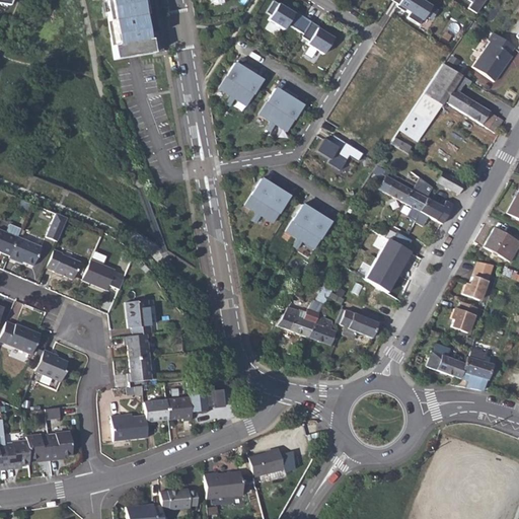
[(113,46),(115,60),(153,54),(151,40),(147,41),(143,15),(146,15),(143,0),(103,0),(107,21),(112,21),(116,46),(113,46)]
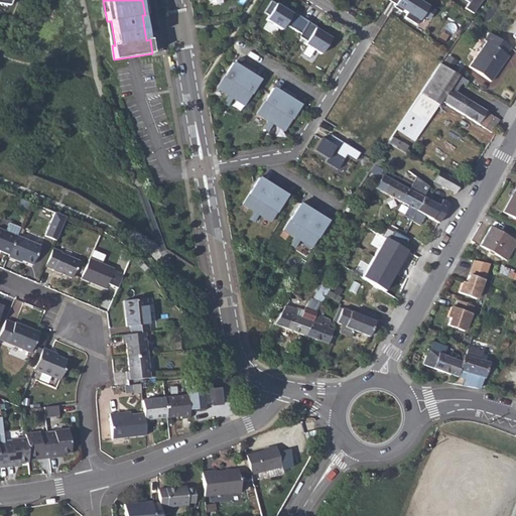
[(389,0),(396,4),(394,7),(402,12),(403,9),(408,12),(407,14),(405,17),(417,24),(423,14),(430,18),(435,10),(418,0),(389,0)]
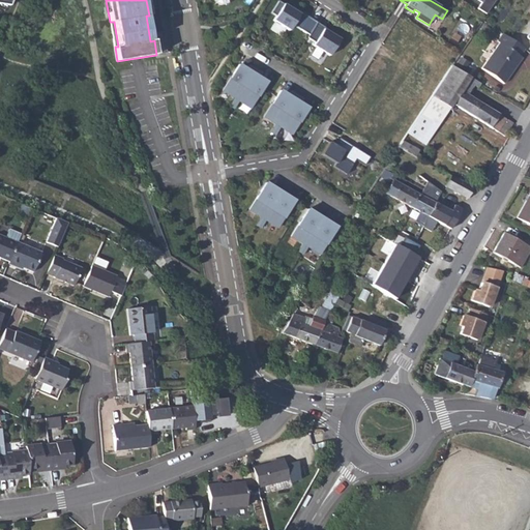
[(475,7),(486,15),(496,0),(477,0),(479,1),(475,7)]
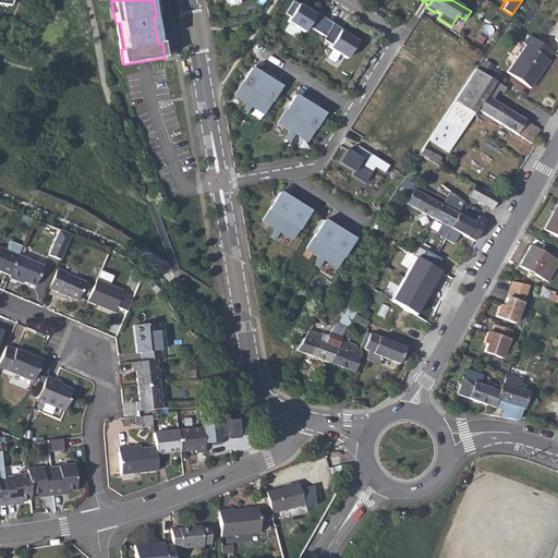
[(289,22),(305,32),(310,26),(326,37),(334,23),(310,8),(308,10),(294,1),(286,13),(291,17),(289,22)]
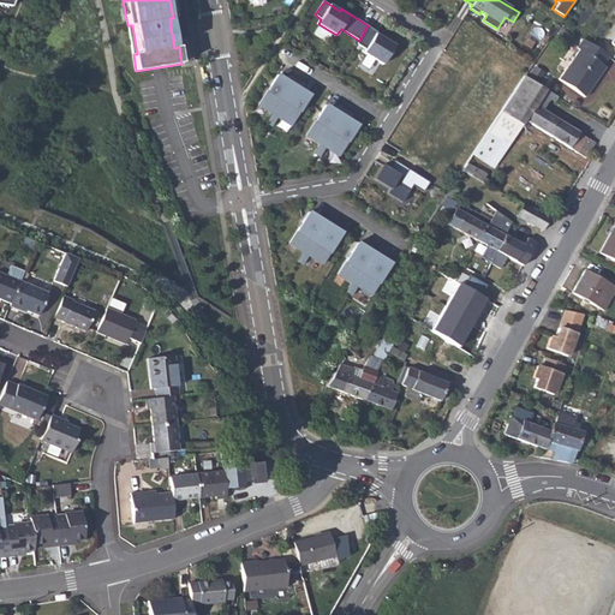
[(364,53),(383,65),(395,45),(389,41),(376,34),(377,31),(368,25),(359,41),(357,43),(366,49),(364,53)]
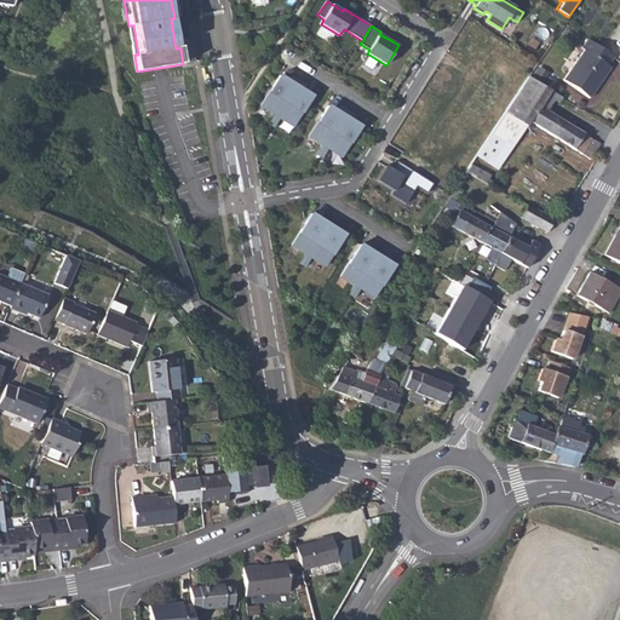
[(181,47),(183,64),(195,62),(191,38),(179,39),(181,47)]
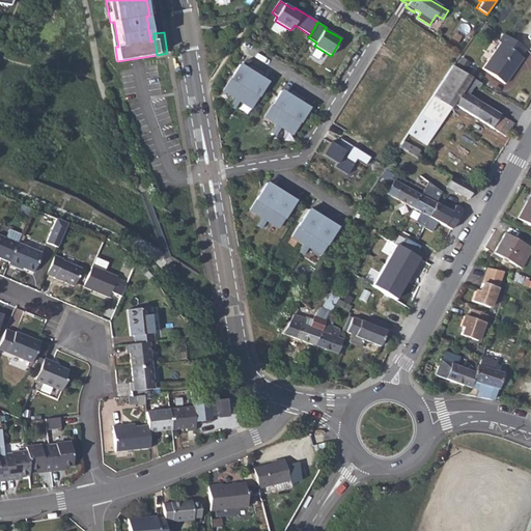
[(526,49),(503,33),(498,42),(501,44),(482,68),(505,84),(511,76),(509,75),(515,65),(518,67),(524,58),(521,56),(526,49)]
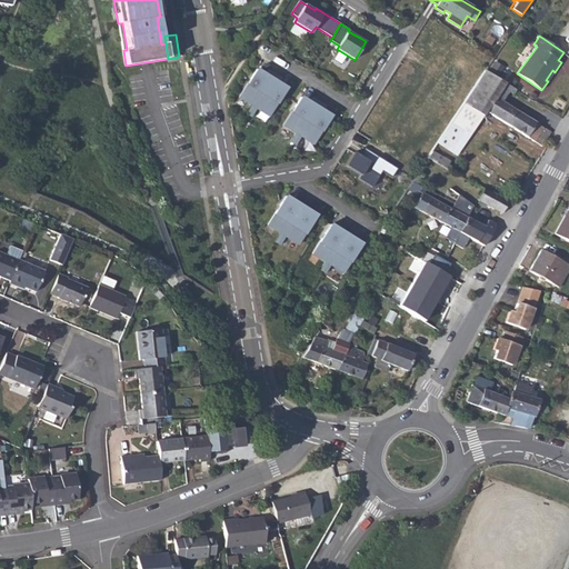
[(282,79),(268,70),(265,75),(257,70),(239,98),(252,106),(257,109),(270,117),(288,89),(279,83),(282,79)]
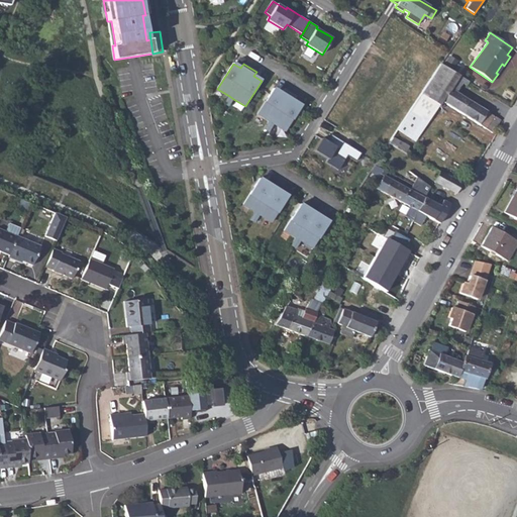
[(440,66),(421,93),(430,100),(439,85),(441,86),(434,98),(485,129),(489,124),(496,128),(500,120),(450,90),(454,83),(458,76),(440,66)]
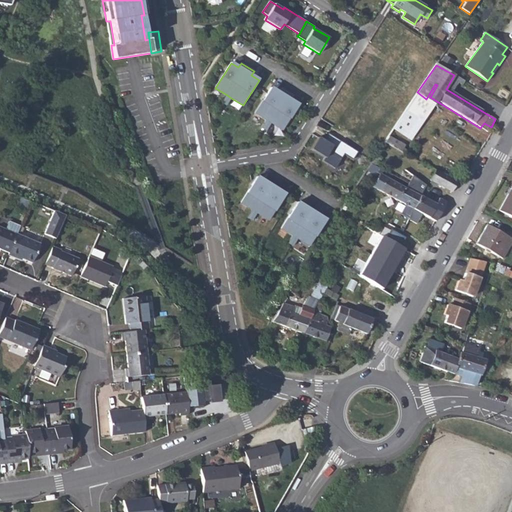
[(454,75),(450,82),(459,87),(464,81),(454,75)]
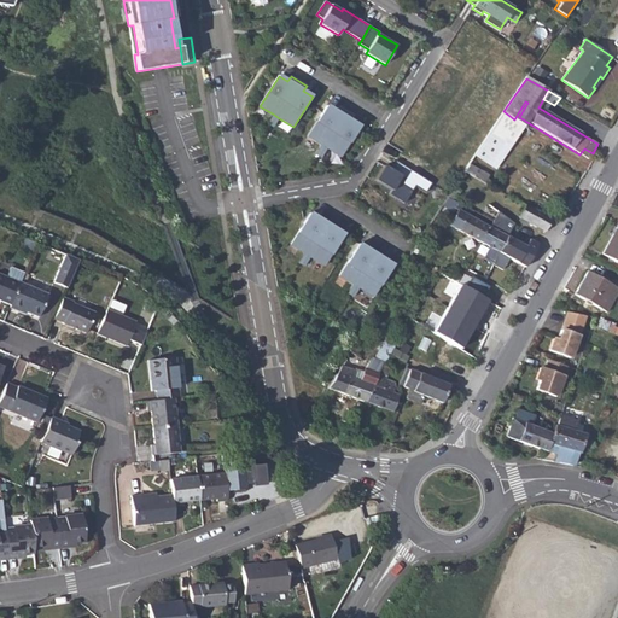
[(337,111),(327,105),(308,136),(342,157),(361,127),(351,121),(355,116),(339,106),(337,111)]
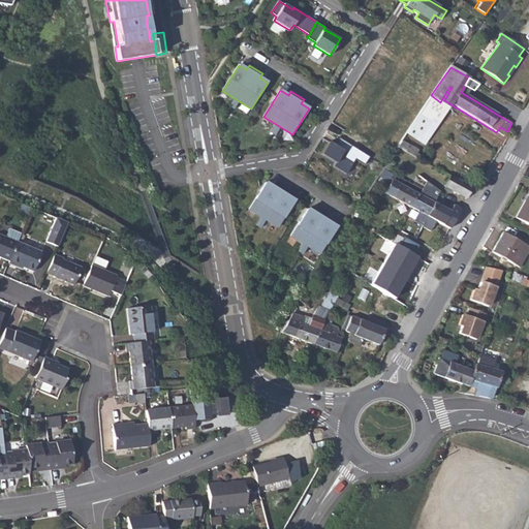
[(431,95),(424,106),(434,113),(440,102),(431,95)]
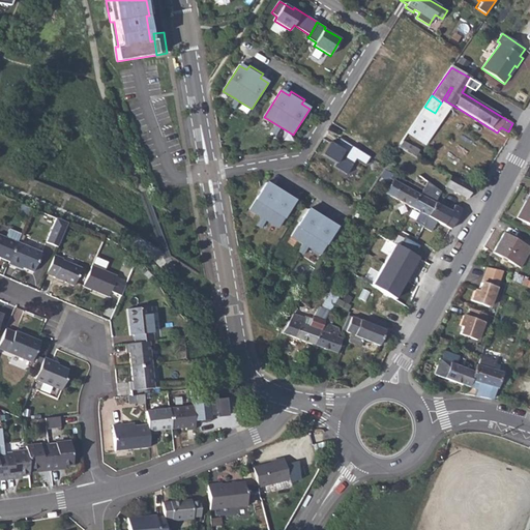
[(239,101),(235,98),(230,107),(234,110),(239,101)]
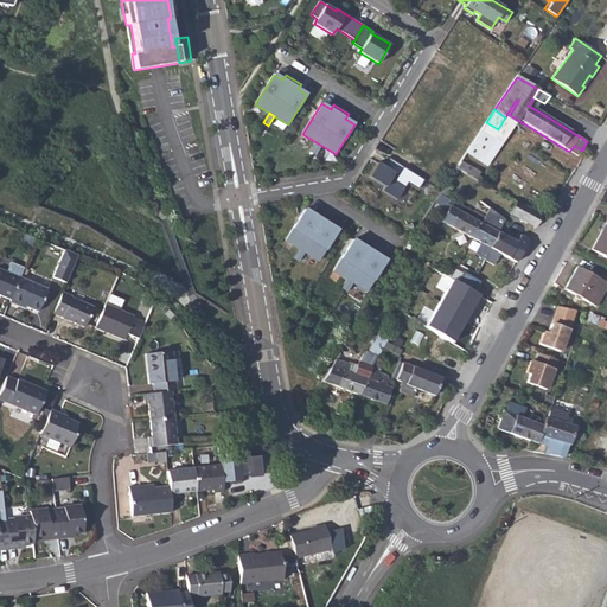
[(317,155),(323,146),(317,142),(311,152),(317,155)]
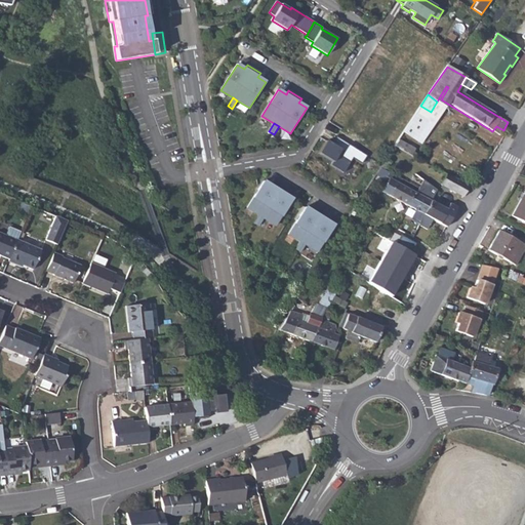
[(327,142),(320,153),(333,162),(331,165),(345,173),(354,158),(346,153),(350,145),(337,136),(332,145),(327,142)]
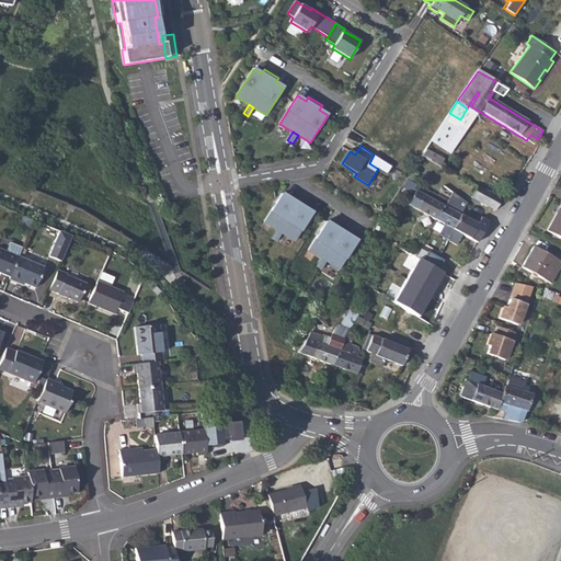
[(409,179),(403,185),(412,191),(414,189),(415,190),(408,205),(435,220),(444,206),(423,195),(427,189),(409,179)]
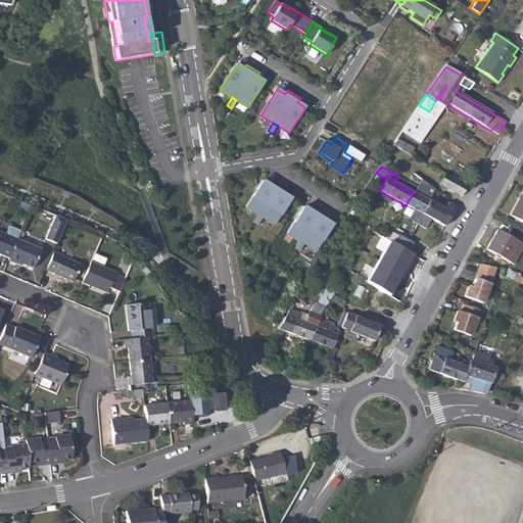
[(445,175),(440,185),(462,197),(469,188),(445,175)]
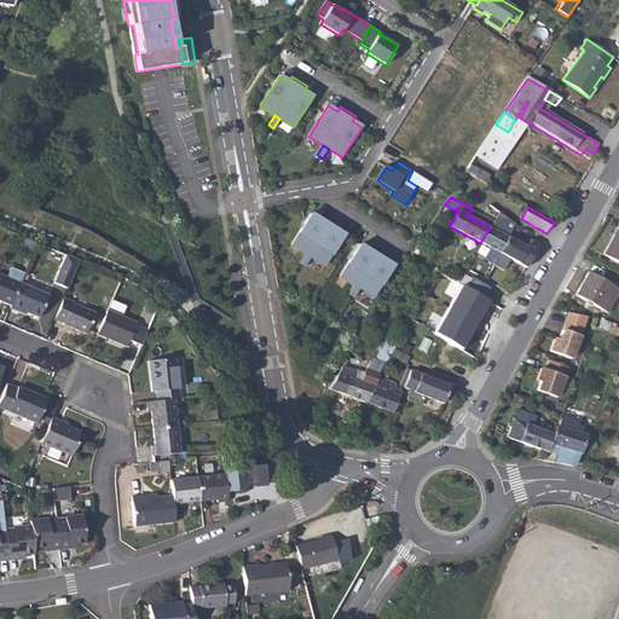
[(311,258),(325,266),(345,235),(311,214),(291,246),(306,254),(311,258)]
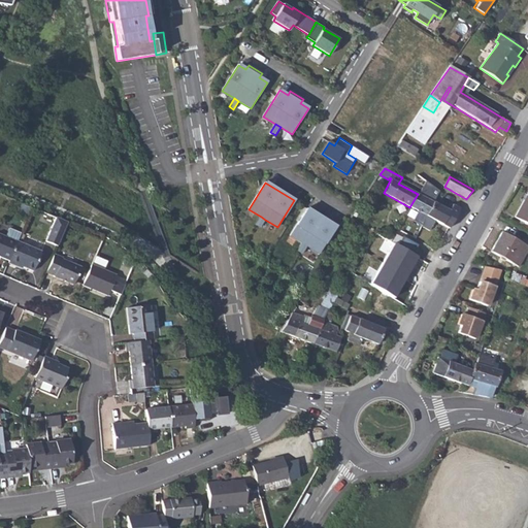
[(409,207),(407,211),(424,221),(426,217),(433,203),(437,196),(422,188),(418,194),(409,207)]
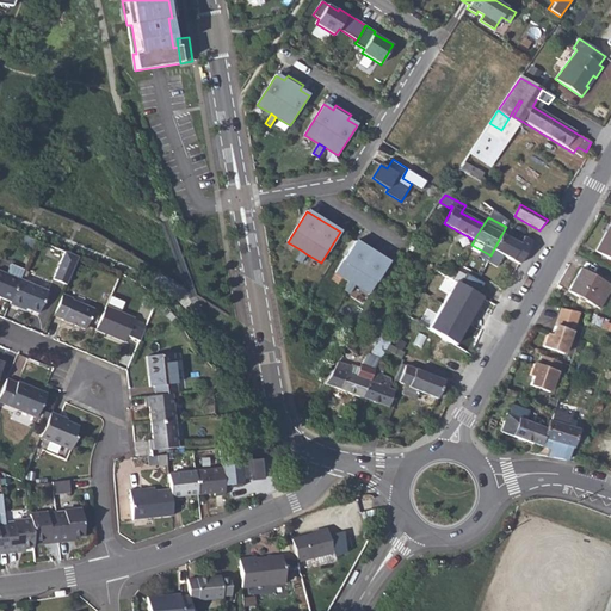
[(610,223),(596,251),(610,258),(610,223)]
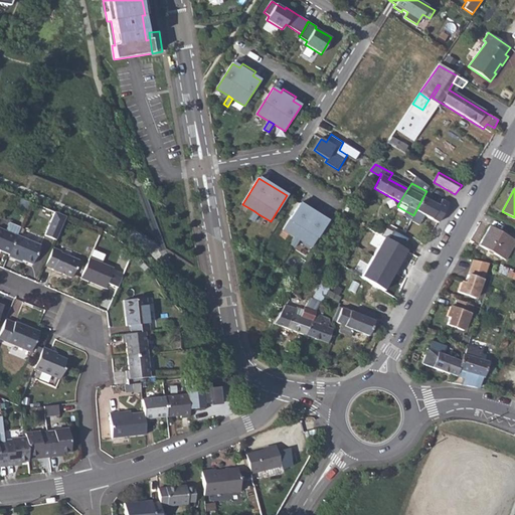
[(422,198),(415,211),(438,222),(449,203),(441,198),(437,206),(422,198)]
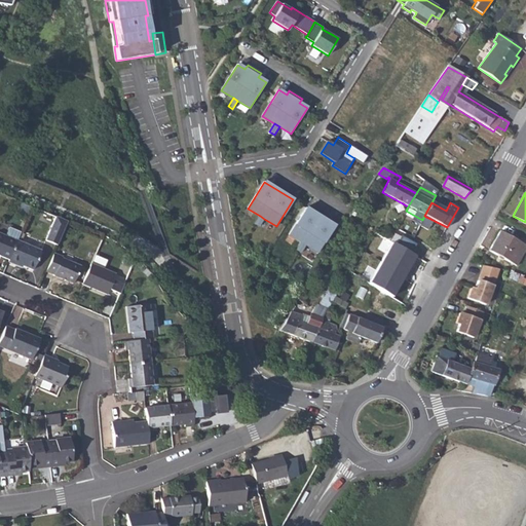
[(306,245),(318,252),(335,225),(306,208),(290,234),(302,241),(306,245)]
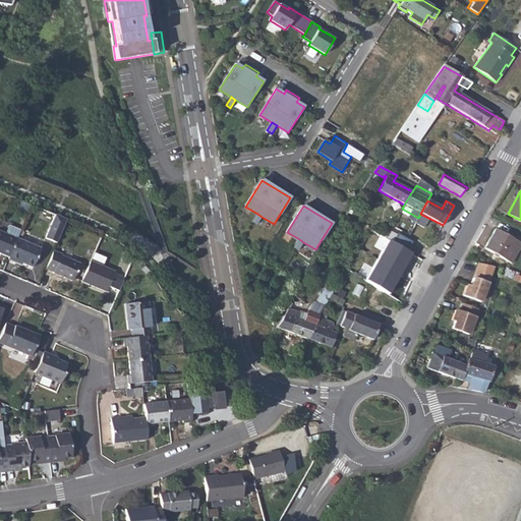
[(262,217),(257,214),(252,223),(256,225),(262,217)]
